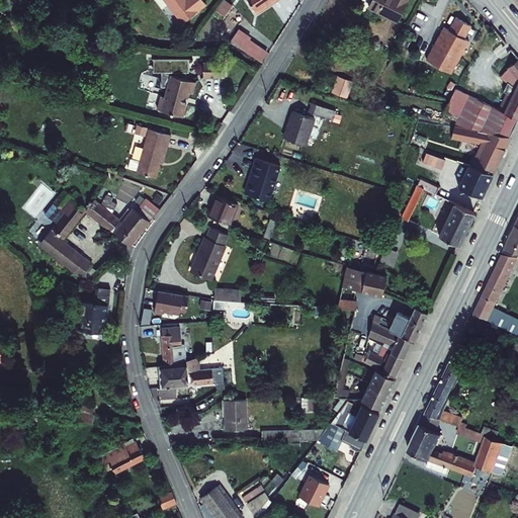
[(161,0),(178,24),(201,8),(195,0),(161,0)]
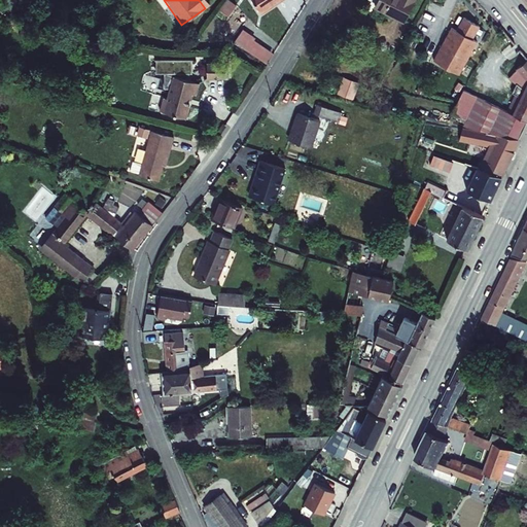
[(231,0),(225,0),(219,8),(227,14),(236,4),(231,0)]
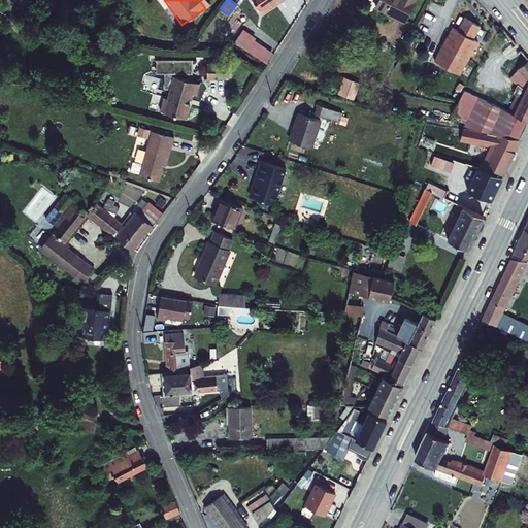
[(254,0),(262,12),(281,0),(254,0)]
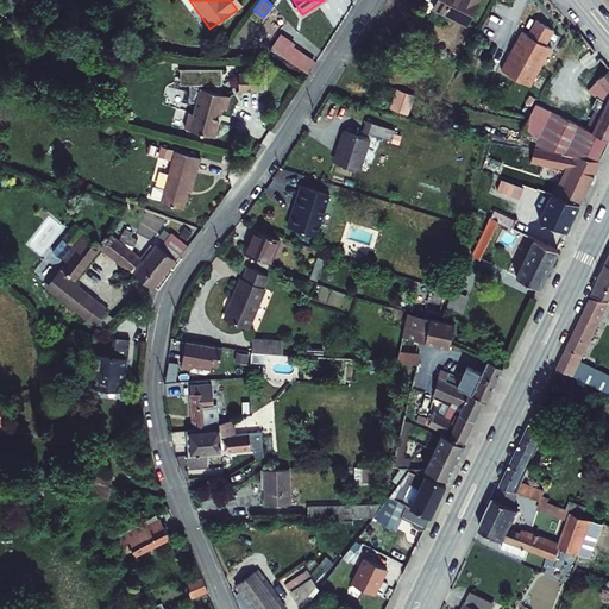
[(438,0),(434,7),(468,24),(479,0),(438,0)]
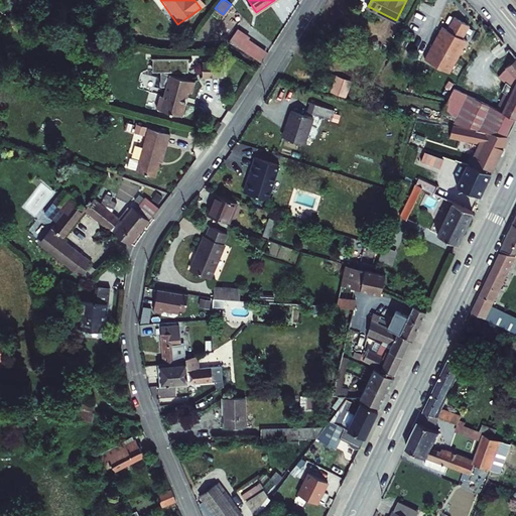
[(470,29),(454,21),(447,34),(442,32),(426,66),(453,78),(469,44),(464,42),(470,29)]
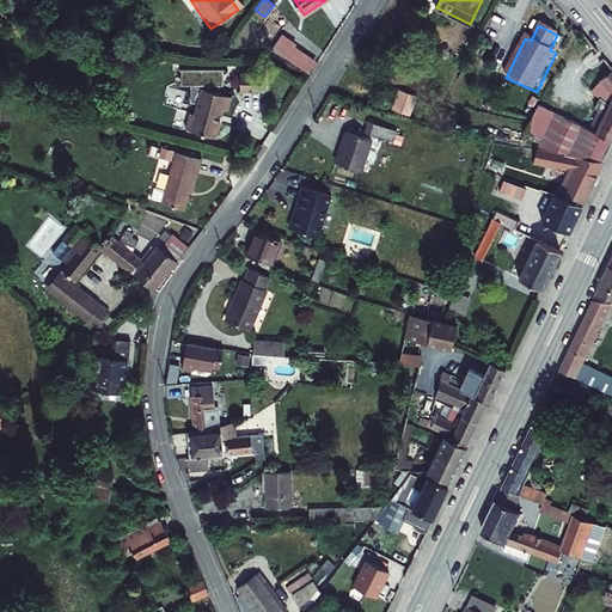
[(295,44),(282,35),(270,50),(308,73),(317,62),(294,47),(295,44)]
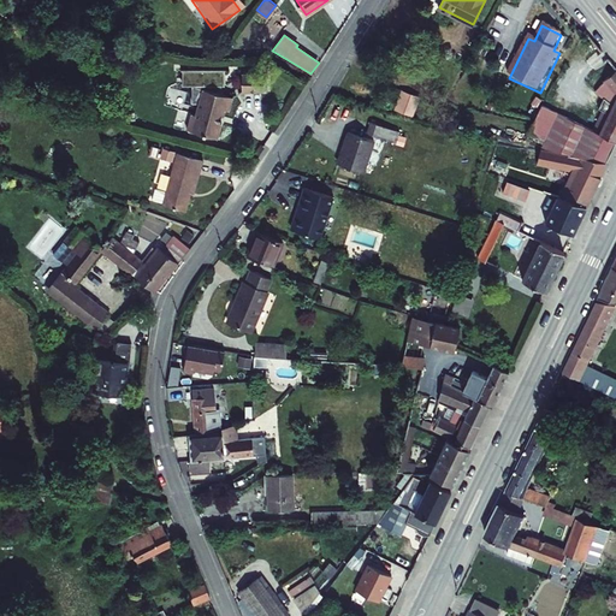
[(191,105),(199,105),(195,117),(191,116),(187,131),(217,140),(225,111),(229,112),(232,99),(220,95),(220,88),(224,88),(224,71),(182,71),(182,88),(191,88),(191,105)]
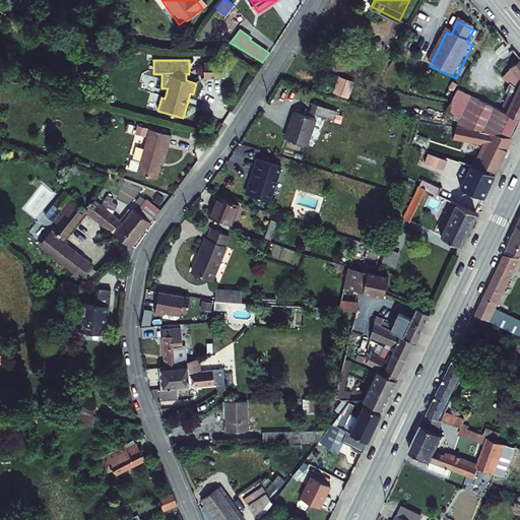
[(221,64),(203,63),(203,79),(221,79),(221,64)]
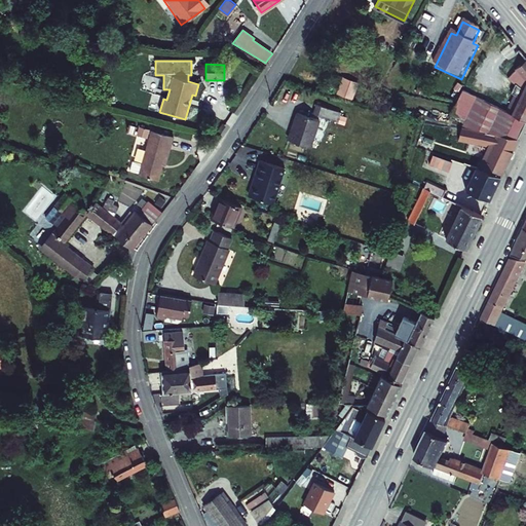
[(525,67),(513,79),(519,86),(515,95),(519,97),(511,114),(525,120),(525,67)]
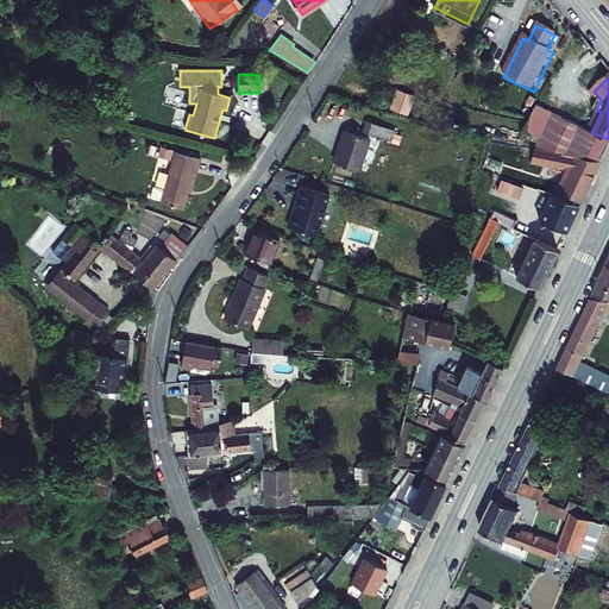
[(390,90),(385,107),(402,112),(407,95),(390,90)]
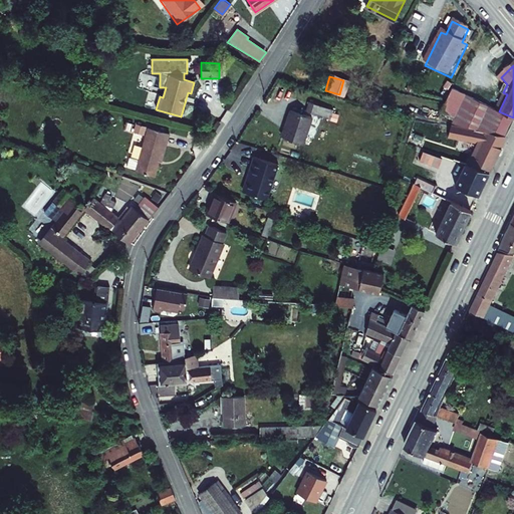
[(513,117),(499,111),(457,90),(440,120),(473,125),(510,135),(513,126),(513,117)]
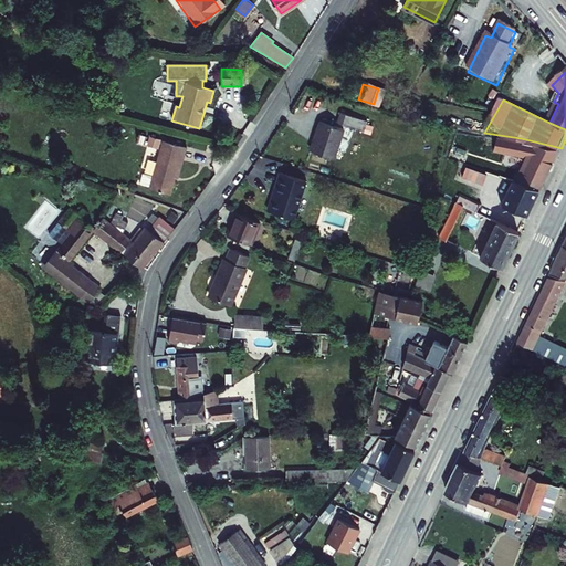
[(364,123),(338,115),(335,126),(360,134),(364,123)]
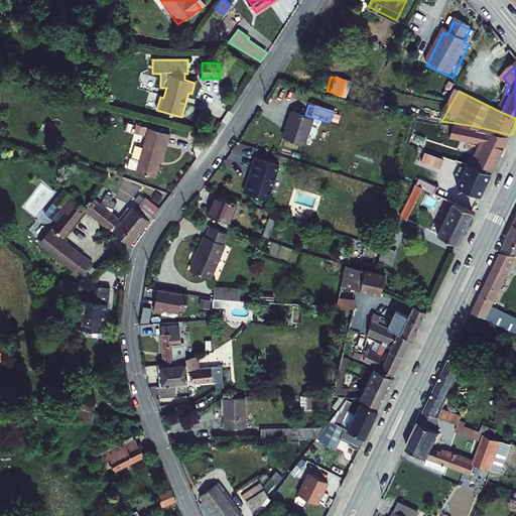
[(311,120),(289,114),(281,140),(303,146),(311,120)]
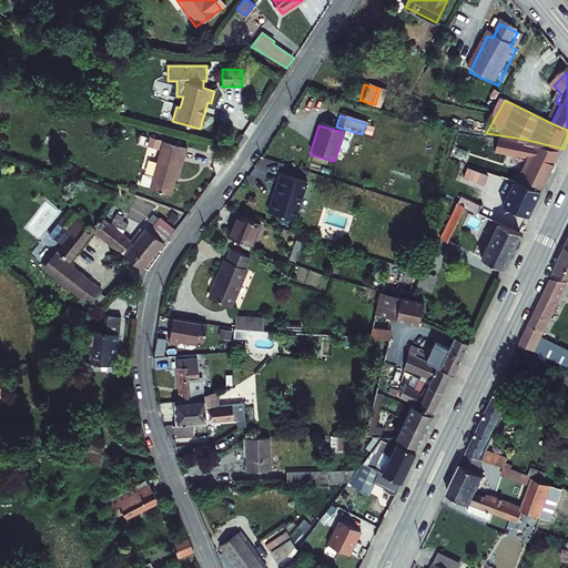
[(163,139),(152,135),(149,144),(161,148),(163,139)]
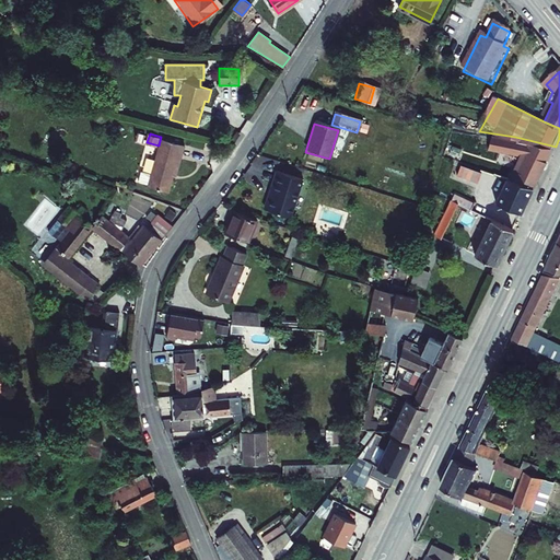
[(553,150),(556,147),(515,137),(513,141),(553,150)]
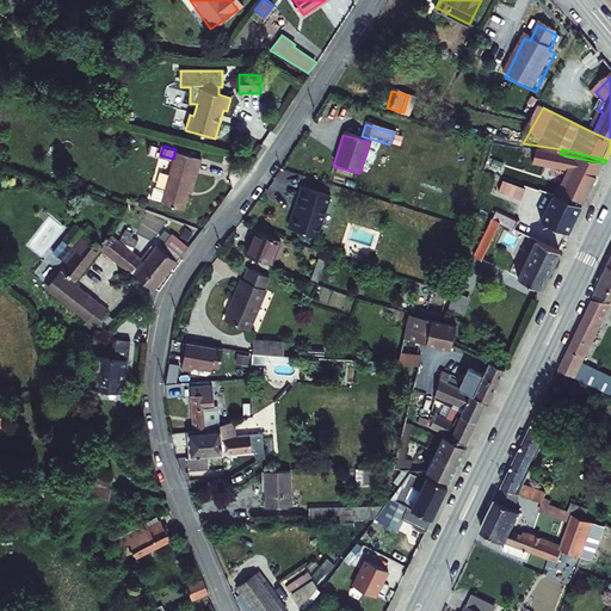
[(204,160),(179,150),(165,189),(154,184),(149,196),(183,208),(190,189),(193,190),(204,160)]
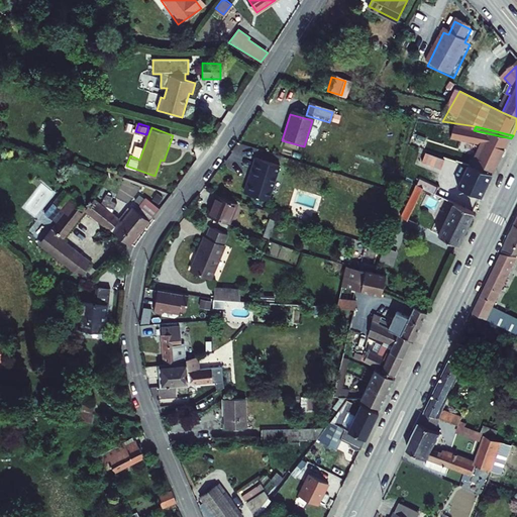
[(513,138),(511,138),(474,130),(459,127),(456,136),(485,146),(480,158),(455,149),(451,161),(470,167),(476,169),(478,164),(495,174),(513,138)]
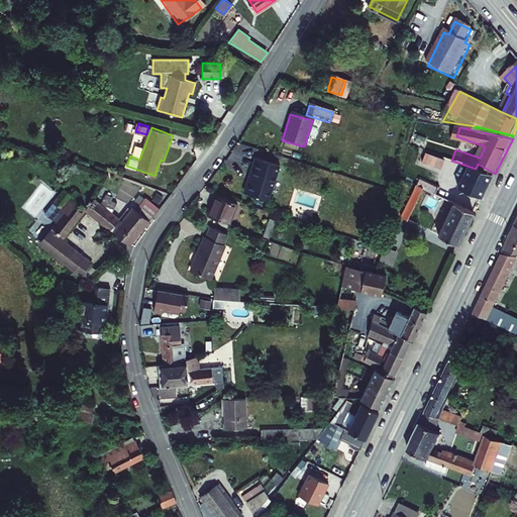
[(444,170),(447,160),(428,153),(425,164),(444,170)]
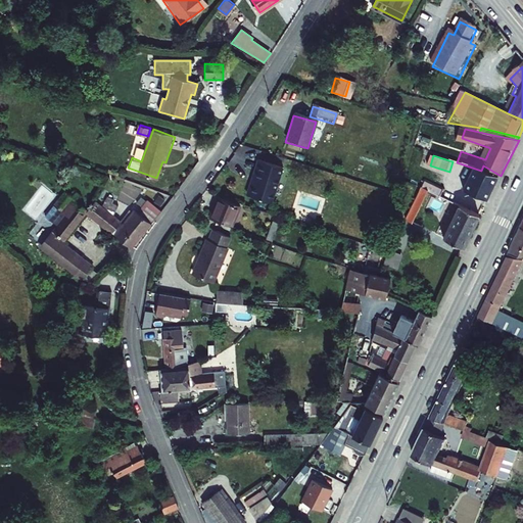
[(282,172),(255,163),(250,180),(253,181),(247,198),(271,206),(282,172)]
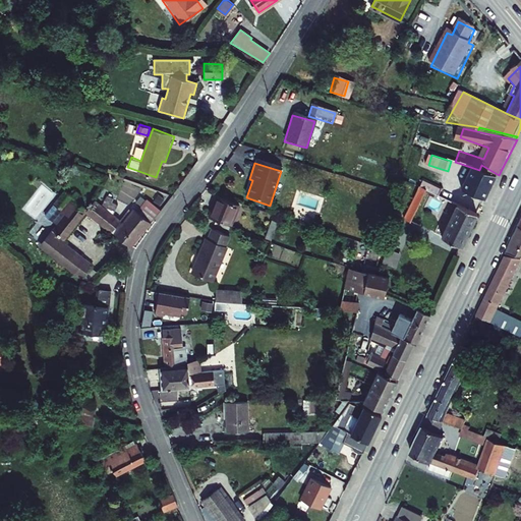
[(479,170),(473,168),(464,189),(487,198),(499,176),(479,170)]
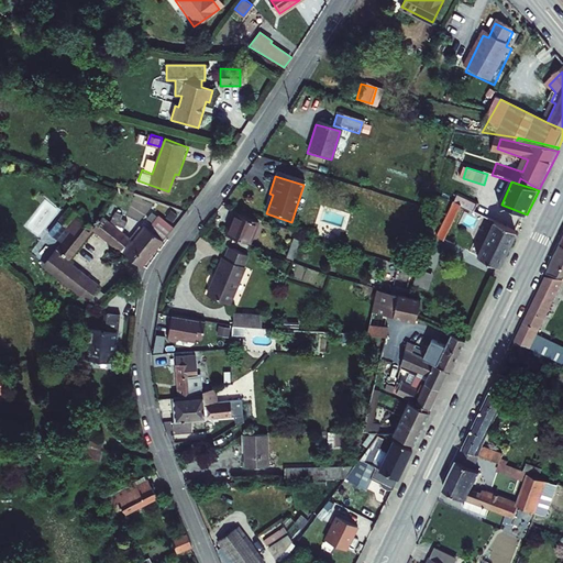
[(273,195),(269,194),(263,212),(266,213),(273,195)]
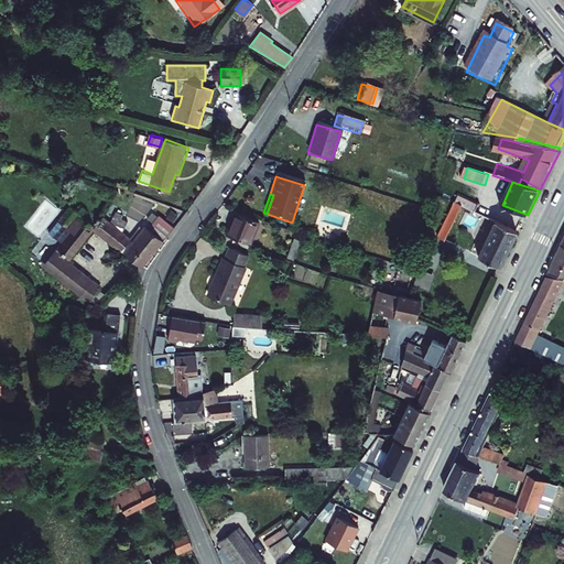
[(109,220),(102,215),(94,226),(66,203),(53,220),(65,230),(41,259),(82,292),(91,281),(67,260),(95,227),(120,248),(130,237),(109,220)]
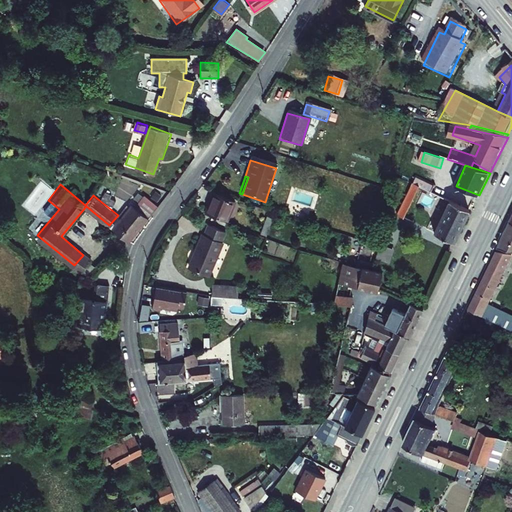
[(411,191),(399,216),(406,220),(422,187),(415,184),(414,186),(409,184),(407,189),(411,191)]
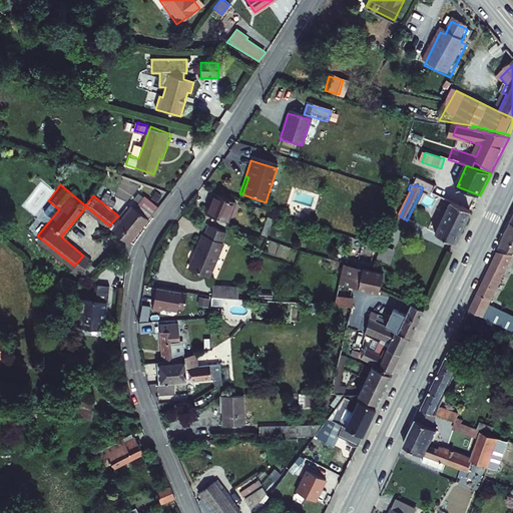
[(107,192),(102,198),(111,205),(116,198),(107,192)]
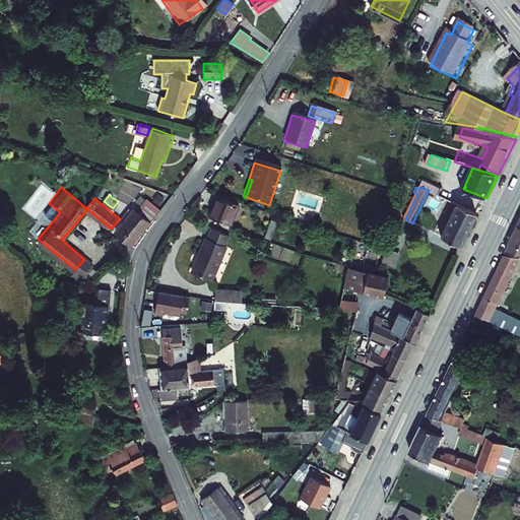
[(123,220),(120,218),(111,229),(131,245),(160,207),(147,196),(137,208),(134,206),(123,220)]
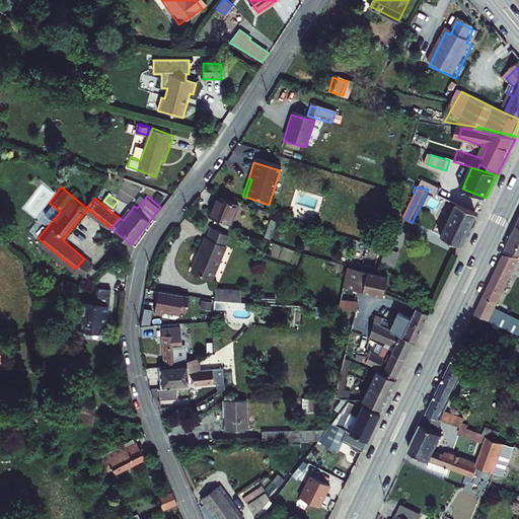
[(227,224),(234,205),(214,196),(206,216),(227,224)]
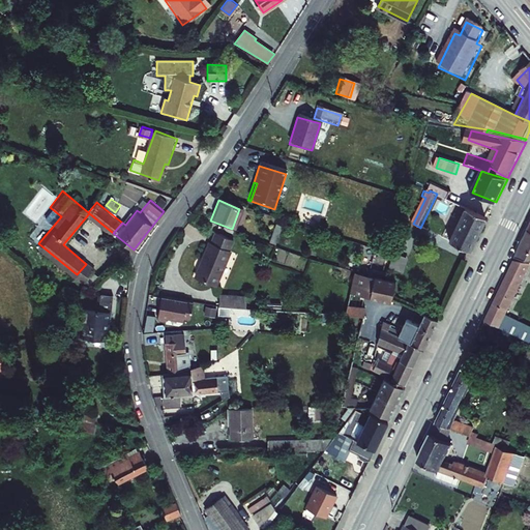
[(120,208),(116,212),(122,216),(125,212),(120,208)]
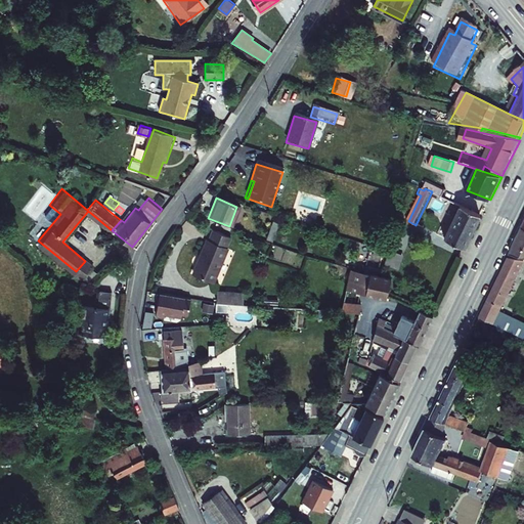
[(467,249),(482,216),(463,207),(447,239),(467,249)]
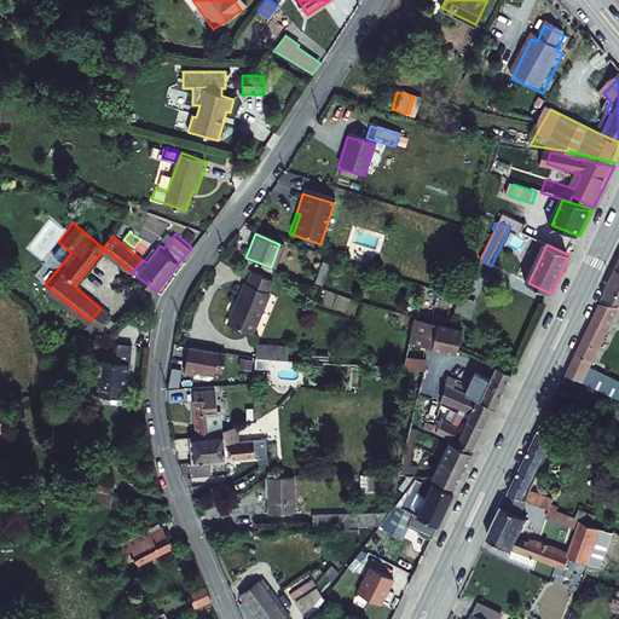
[(322,265),(314,285),(322,288),(329,267),(322,265)]
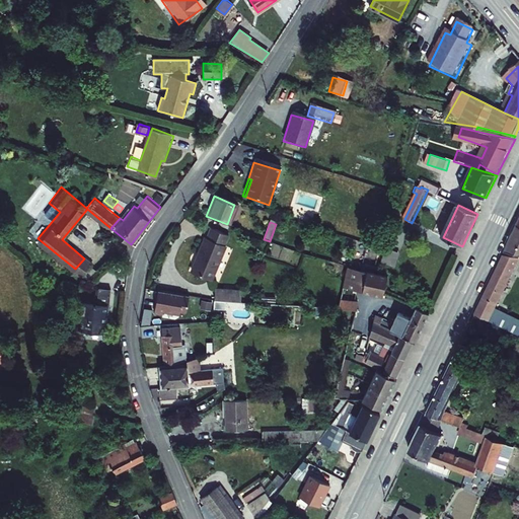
[(227,232),(209,224),(203,238),(202,237),(189,271),(209,279),(222,246),(222,245),(227,232)]
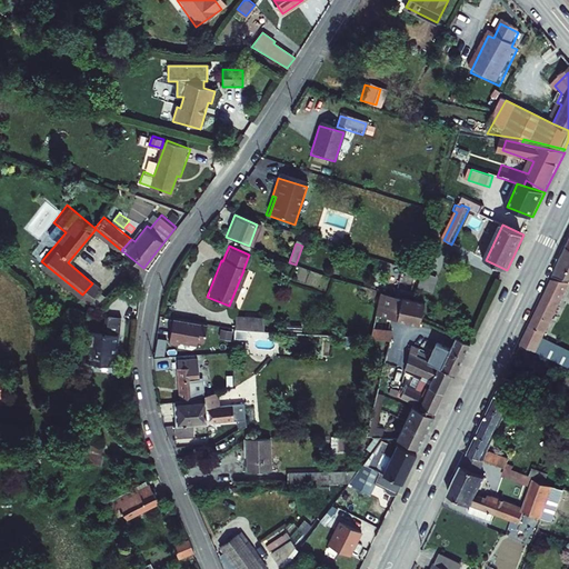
[(568,260),(566,260),(557,276),(559,277),(568,278),(568,260)]
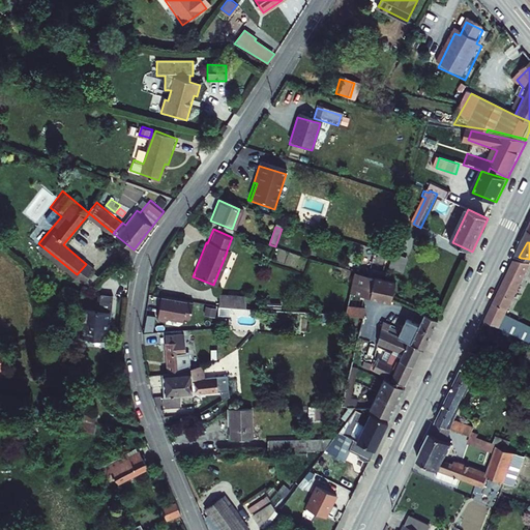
[(395,253),(390,265),(403,269),(407,258),(395,253)]
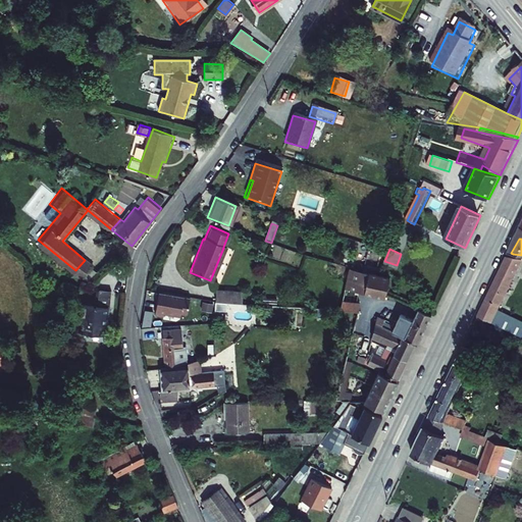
[(521,259),(511,257),(482,315),(492,320),(521,335),(521,319),(504,311),(521,272),(521,259)]
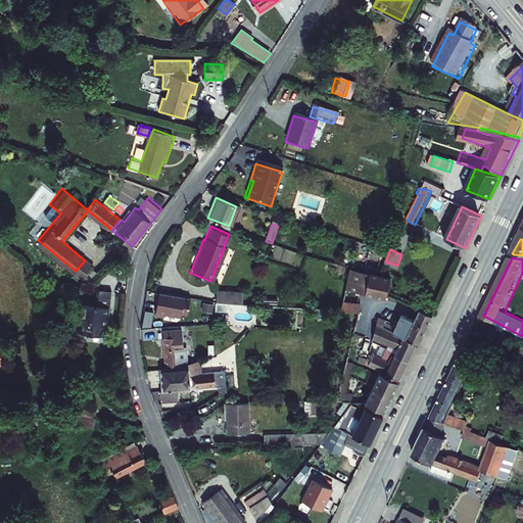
[(391,278),(351,269),(347,289),(359,292),(387,298),(391,278)]
